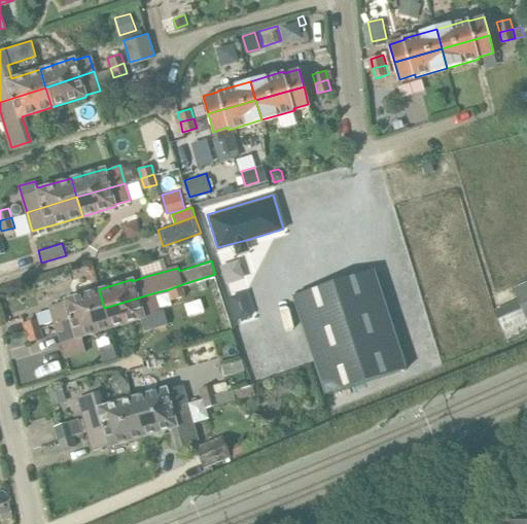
[(406,368),(374,269),(292,294),(325,394),(406,368)]
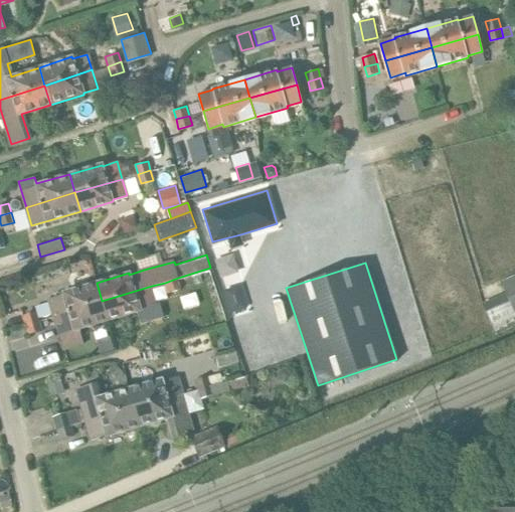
[(227,321),(210,268),(178,278),(165,283),(168,292),(180,288),(179,284),(194,280),(197,289),(202,287),(214,325),(227,321)]
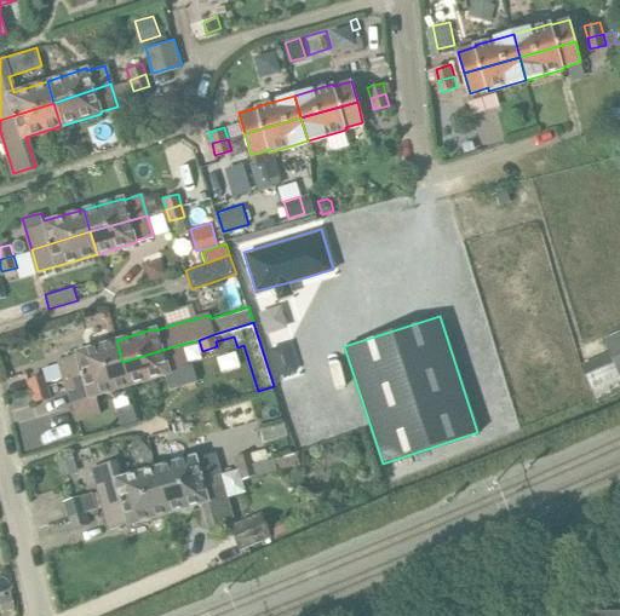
[(619,328),(603,338),(609,349),(581,363),(597,402),(619,390),(619,328)]
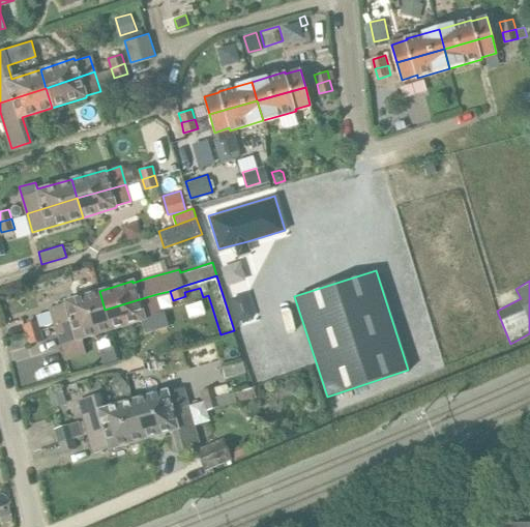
[(56,324),(105,310),(99,291),(65,301),(65,302),(51,306),(56,324)]
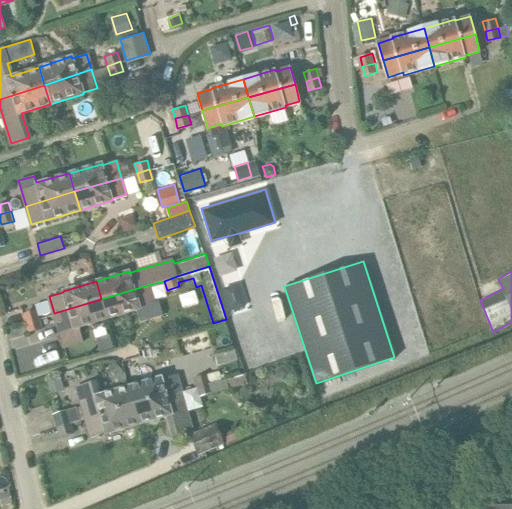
[(101,299),(106,318),(137,309),(139,320),(162,313),(159,302),(156,303),(151,284),(101,299)]
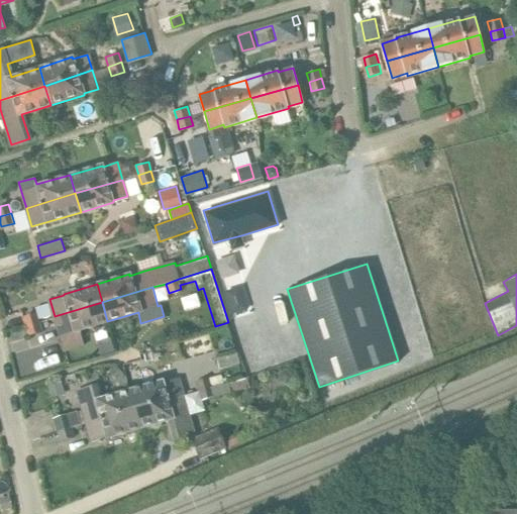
[(247,308),(243,296),(242,291),(232,288),(225,290),(231,312),(247,308)]
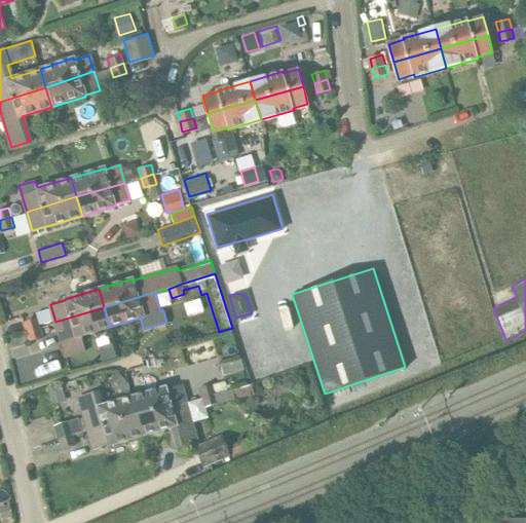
[(104,307),(55,322),(65,356),(85,350),(80,335),(109,327),(104,307)]
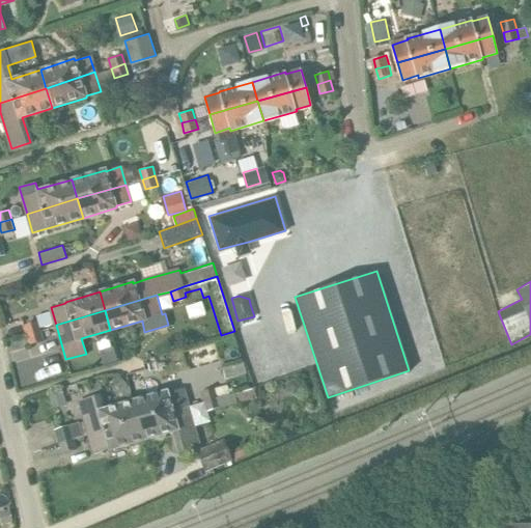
[(23,325),(26,334),(39,330),(36,321),(23,325)]
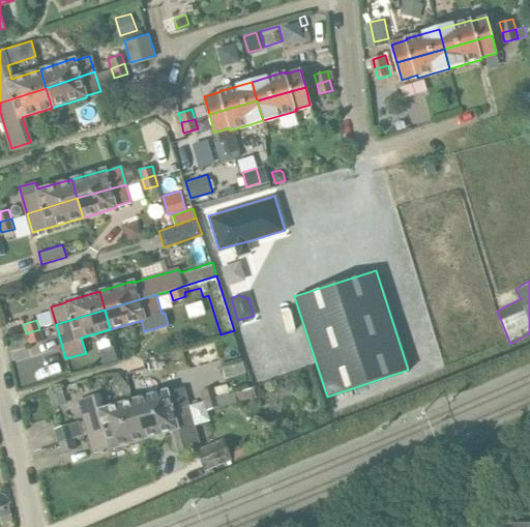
[(39,329),(26,333),(29,343),(42,340),(39,329)]
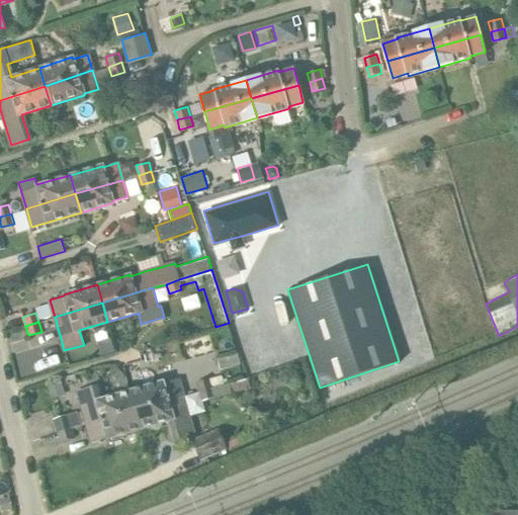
[(114,349),(109,337),(97,341),(101,353),(114,349)]
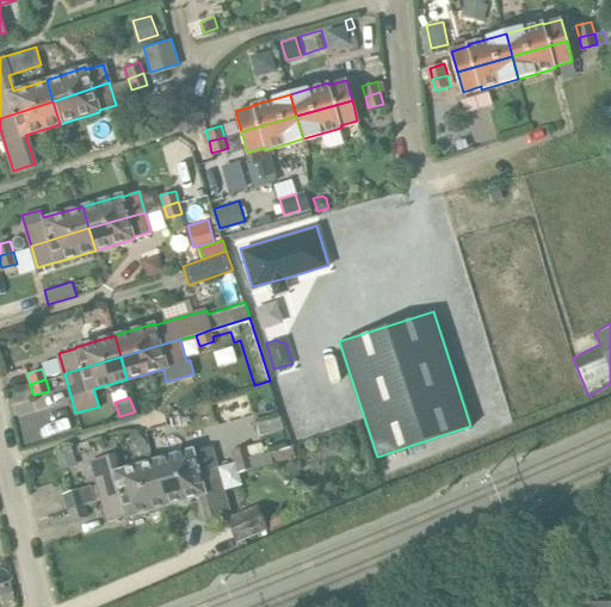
[(258,435),(283,428),(279,415),(254,421),(258,435)]
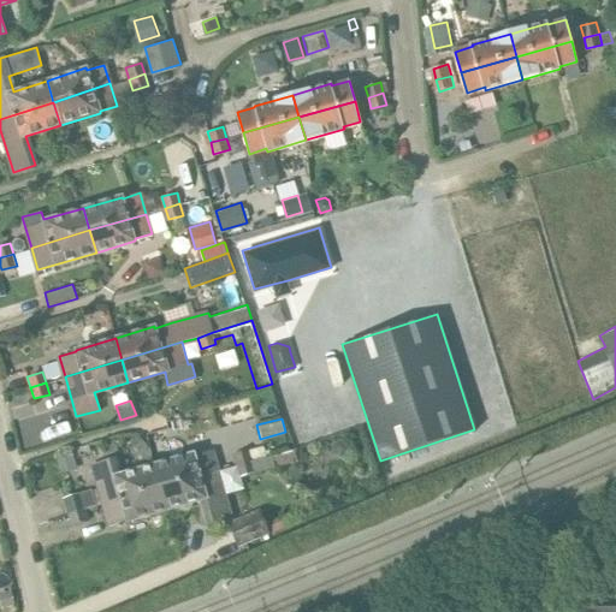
[(141,452),(148,446),(140,434),(131,440),(141,452)]
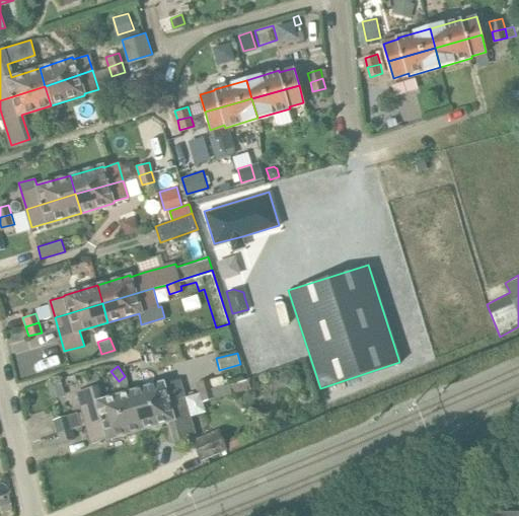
[(294,380),(295,374),(291,369),(285,369),(280,373),(280,379),(284,383),(290,384),(294,380)]
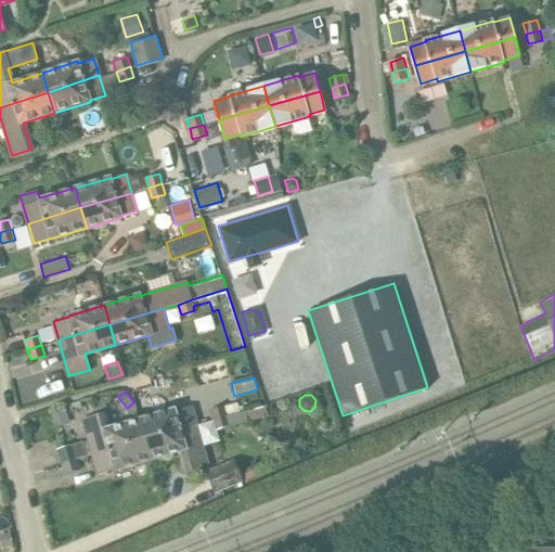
[(265,403),(227,413),(213,418),(216,429),(230,425),(230,424),(267,413),(265,403)]
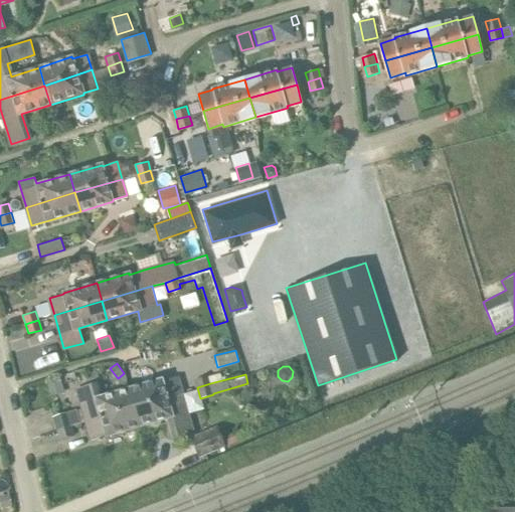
[(129,389),(134,407),(182,394),(177,376),(162,381),(162,380),(129,389)]
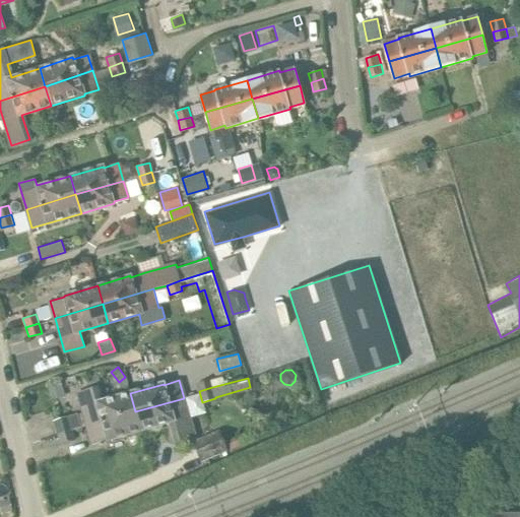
[(199,391),(212,387),(210,380),(197,384),(199,391)]
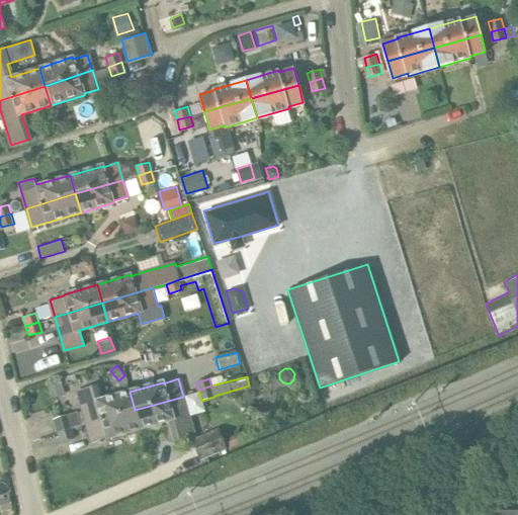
[(135,410),(130,392),(101,400),(97,385),(77,391),(87,423),(135,410)]
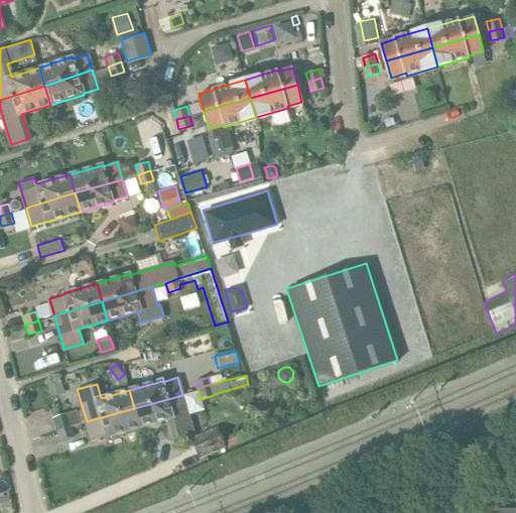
[(134,408),(139,426),(168,418),(174,438),(194,432),(182,395),(134,408)]
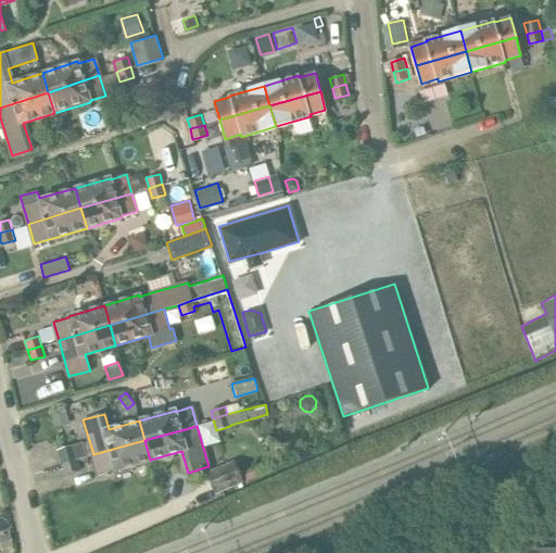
[(144,440),(93,454),(99,474),(114,469),(115,470),(150,460),(144,440)]
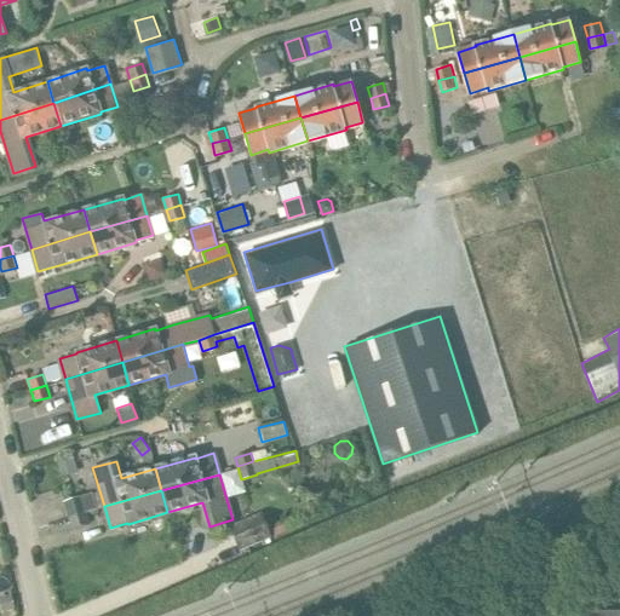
[(70,517),(85,512),(81,501),(67,505),(70,517)]
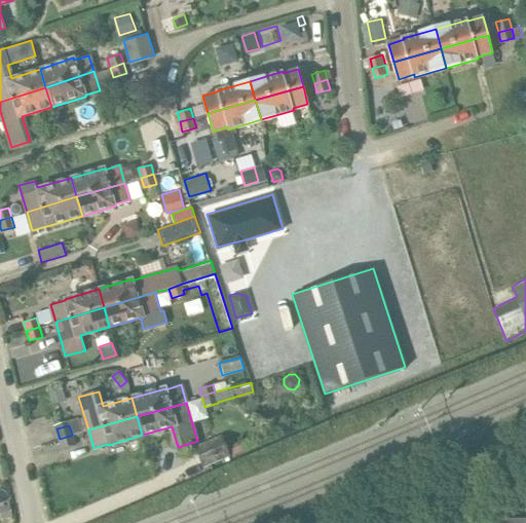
[(228,445),(223,434),(195,445),(203,464),(243,447),(240,440),(228,445)]
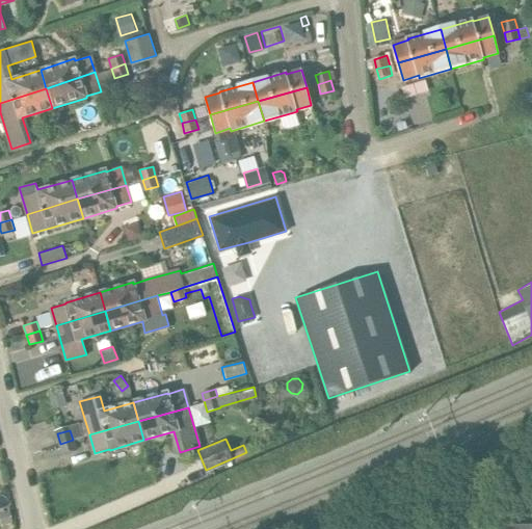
[(76,449),(73,440),(60,444),(62,453),(76,449)]
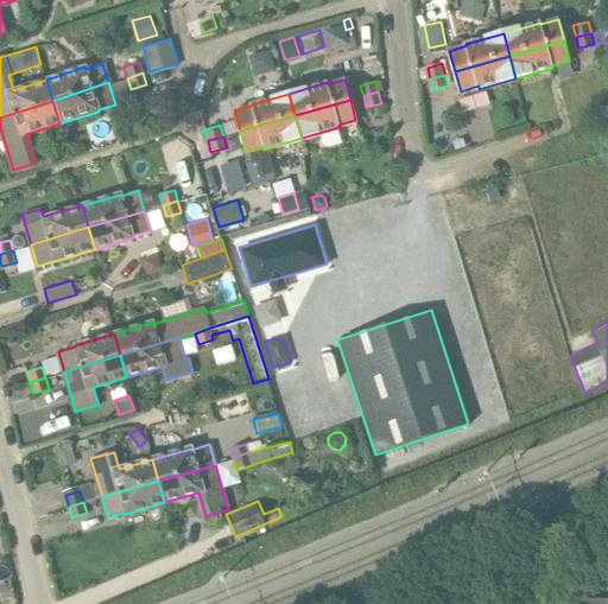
[(5,597),(13,595),(11,582),(1,584),(5,597)]
